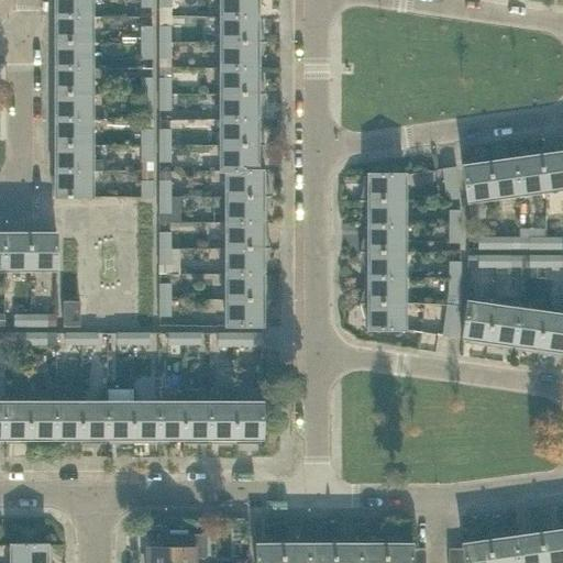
[(54,0),(55,18),(91,18),(90,0),(54,0)]
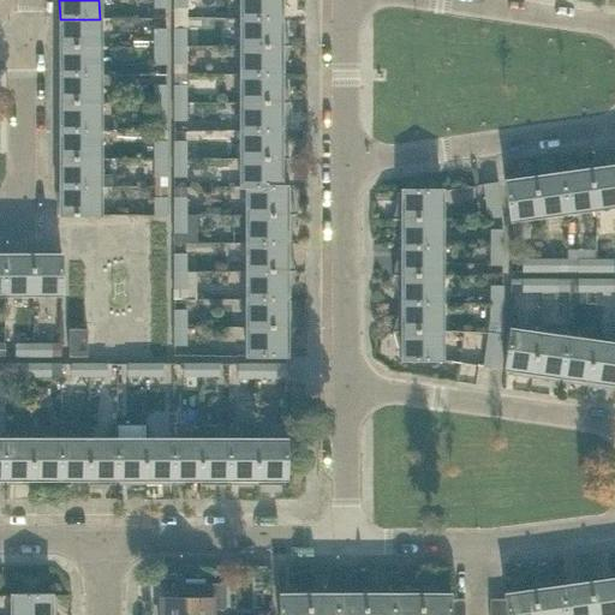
[(173,0),(174,19),(185,19),(186,9),(185,0),(173,0)]
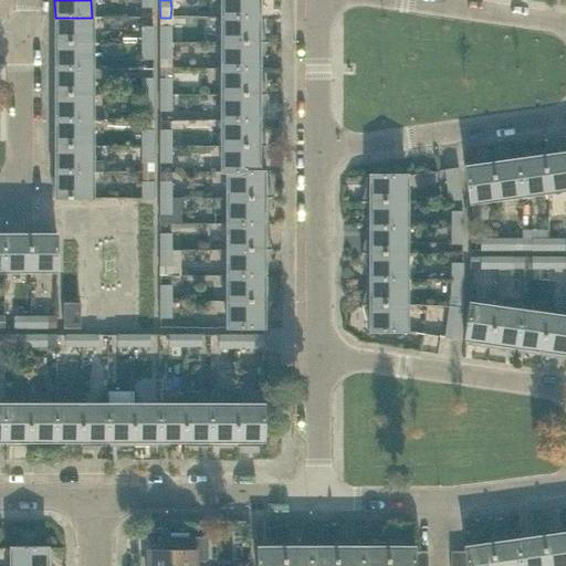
[(220,0),(221,17),(258,17),(258,0),(220,0)]
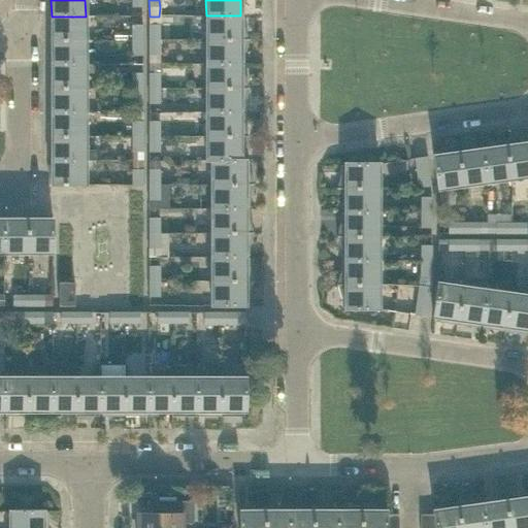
[(206,40),(240,40),(240,15),(206,15),(206,40)]
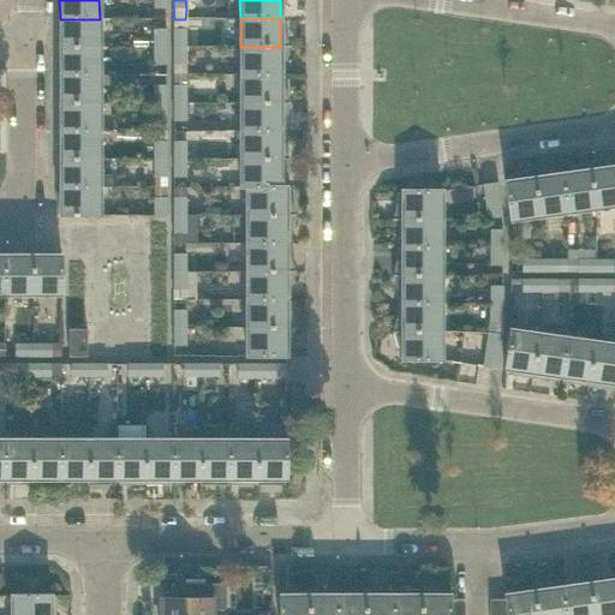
[(60,47),(100,47),(100,19),(60,19),(60,47)]
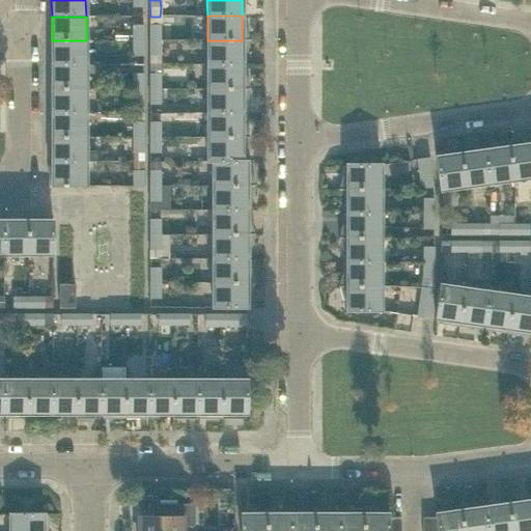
[(150,40),(160,40),(160,28),(160,17),(150,17),(150,40)]
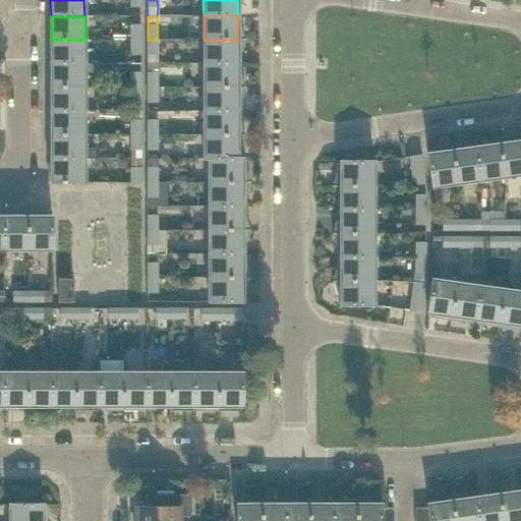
[(130,40),(141,40),(141,29),(130,29),(130,40)]
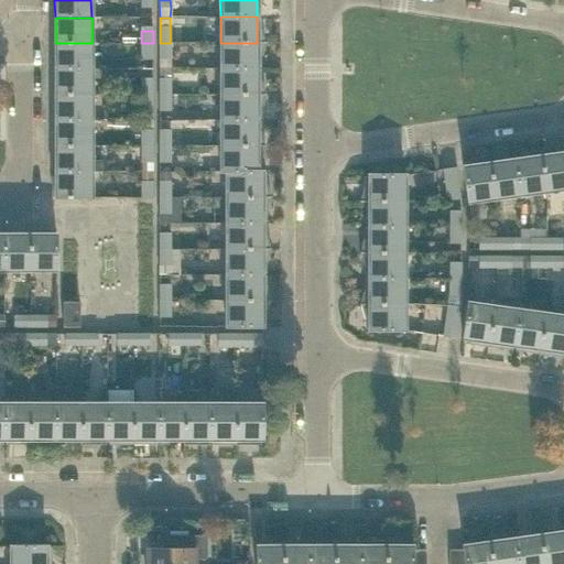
[(55,69),(91,68),(91,43),(55,43),(55,69)]
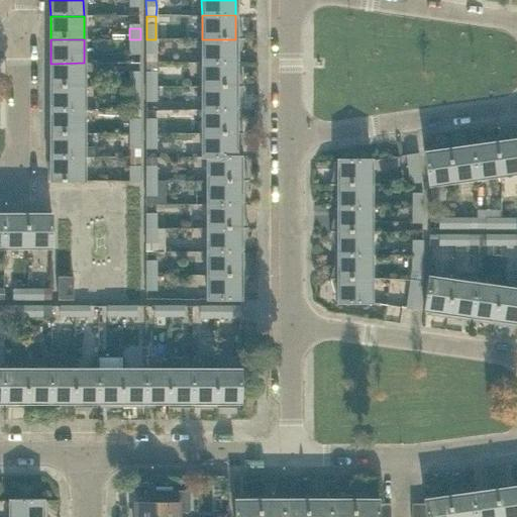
[(140,39),(129,39),(129,54),(140,54),(140,39)]
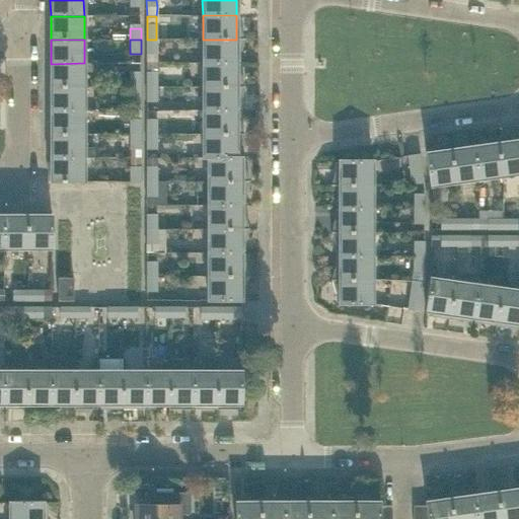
[(147,63),(156,63),(156,54),(156,40),(147,40),(147,63)]
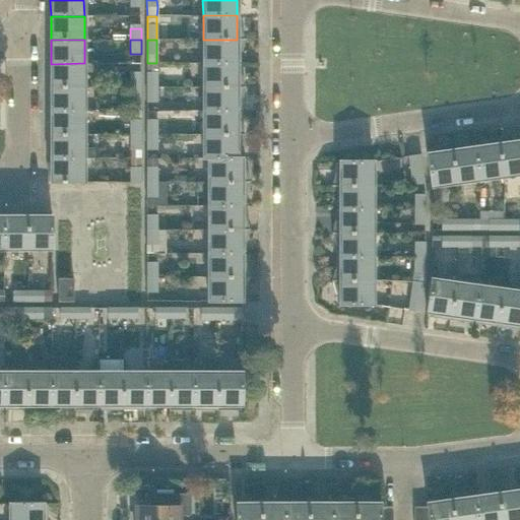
[(203,63),(237,63),(237,40),(203,40),(203,63)]
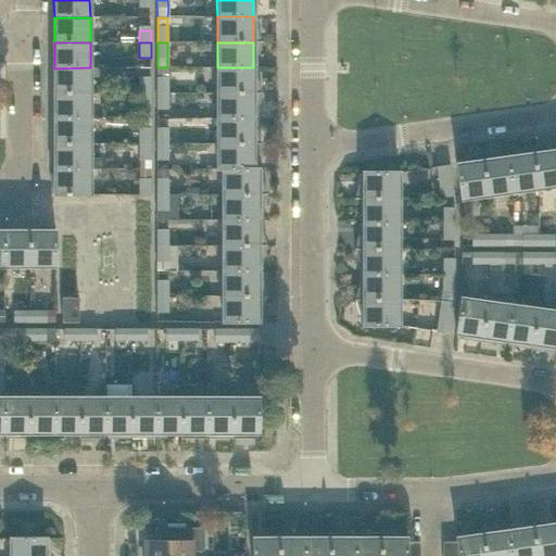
[(54,93),(90,93),(90,67),(54,68),(54,93)]
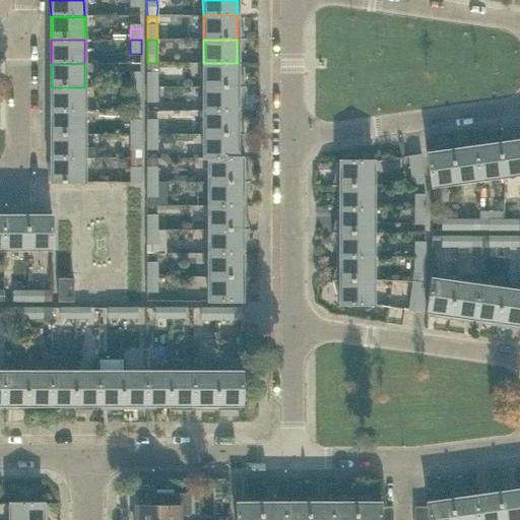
[(146,87),(156,87),(156,63),(147,63),(146,87)]
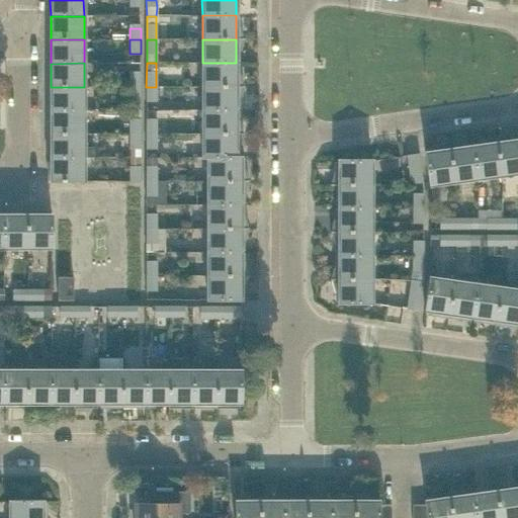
[(202,87),(236,87),(236,63),(202,63),(202,87)]
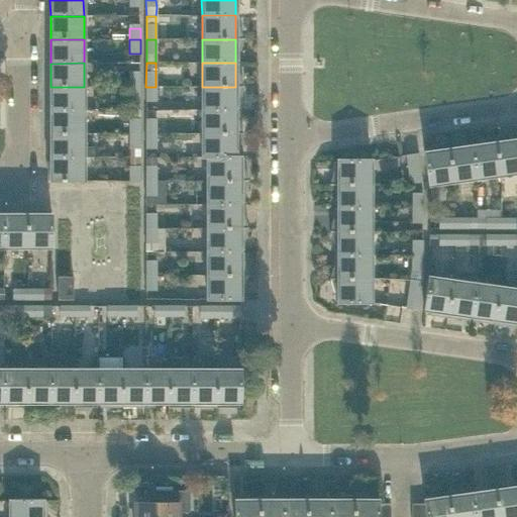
[(129,87),(140,87),(140,72),(129,72),(129,87)]
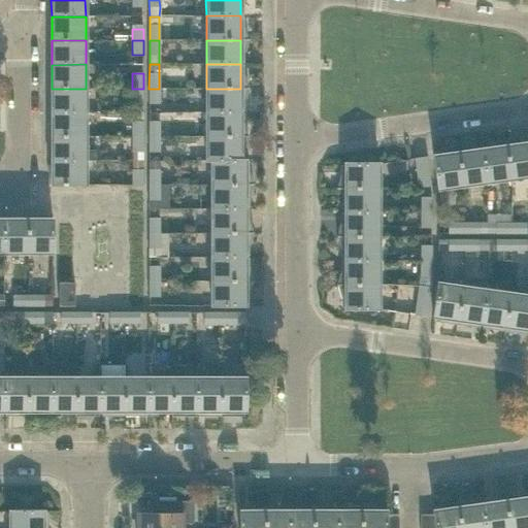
[(52,112),(86,112),(86,89),(52,89),(52,112)]
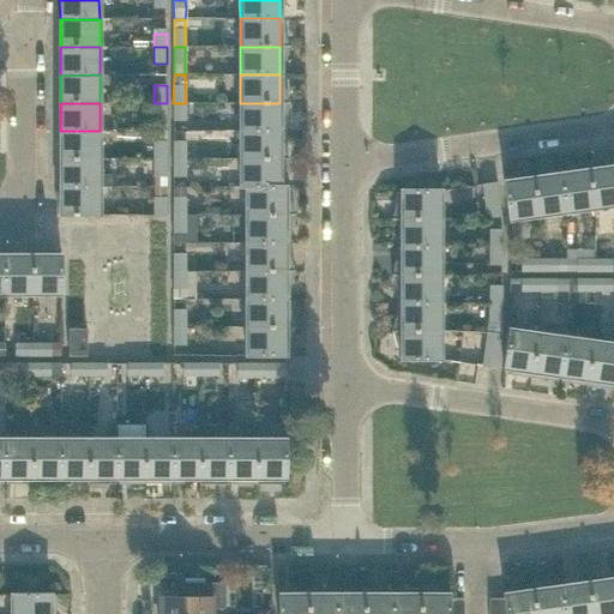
[(167,103),(154,103),(154,121),(167,120),(167,103)]
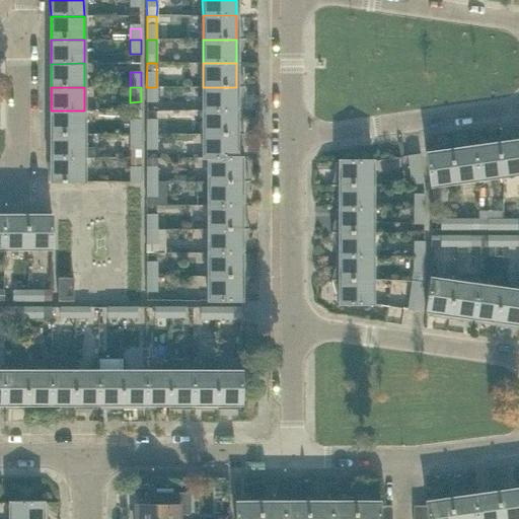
[(156,87),(146,87),(146,101),(156,102),(156,87)]
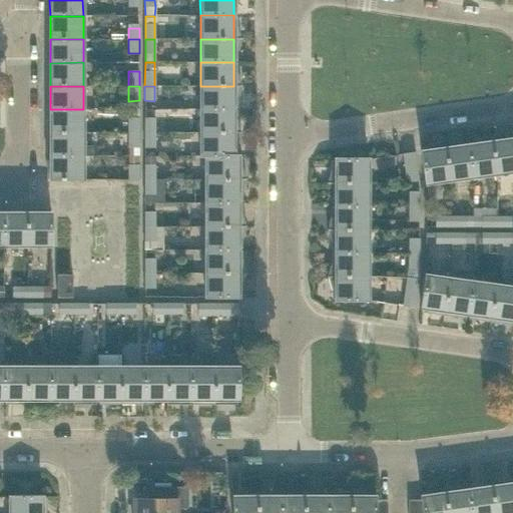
[(200,109),(233,109),(233,86),(200,86),(200,109)]
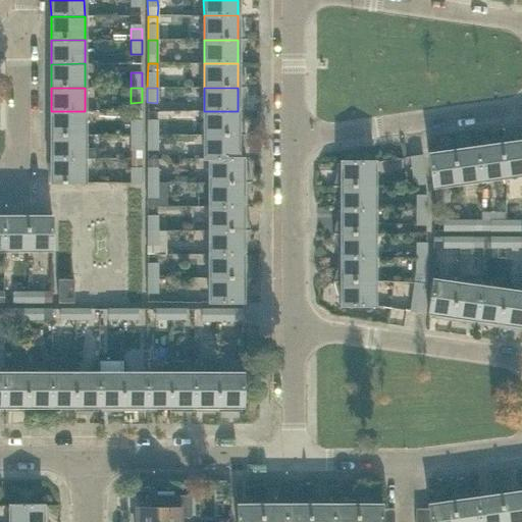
[(51,136),(85,136),(85,111),(51,111),(51,136)]
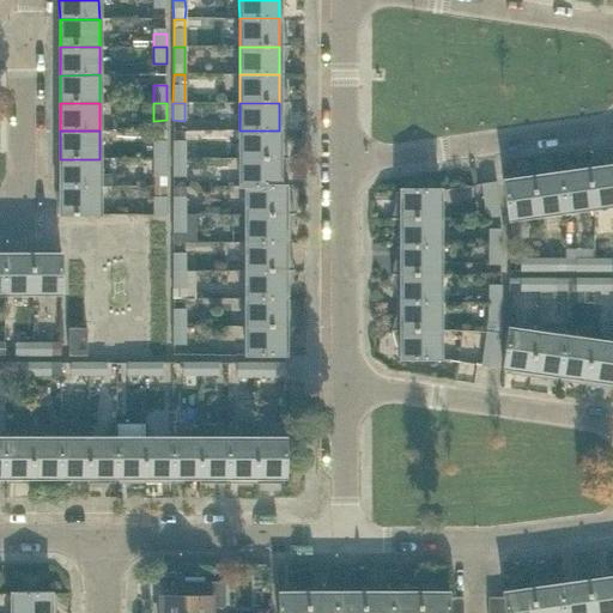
[(240,159),(279,158),(279,131),(240,131),(240,159)]
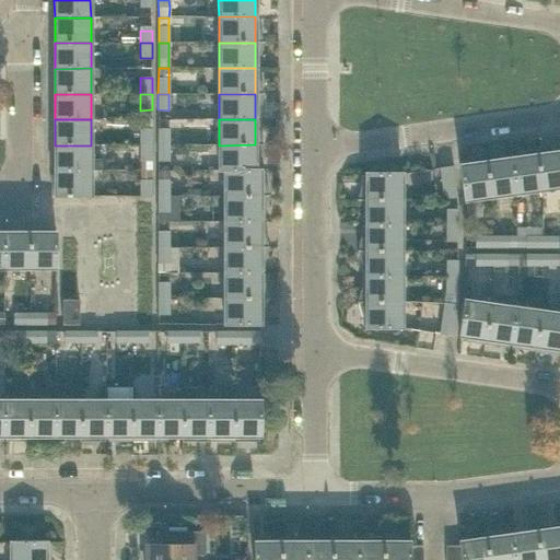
[(140,144),(152,144),(152,128),(140,129),(140,144)]
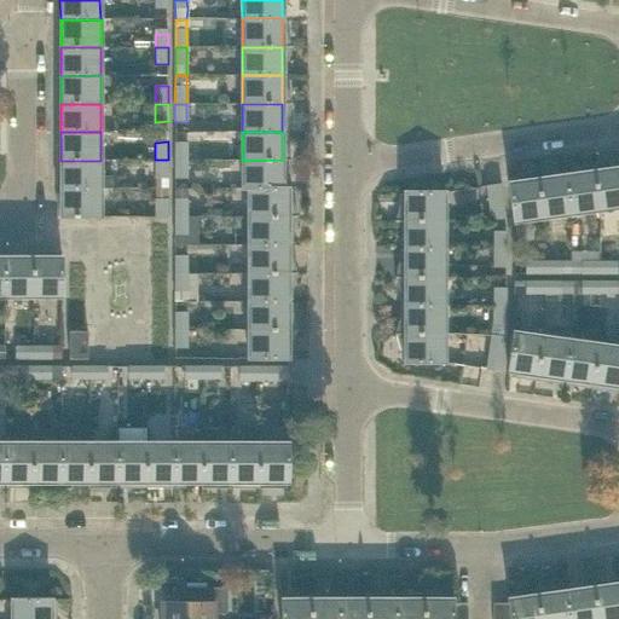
[(174,161),(186,161),(186,143),(174,143),(174,161)]
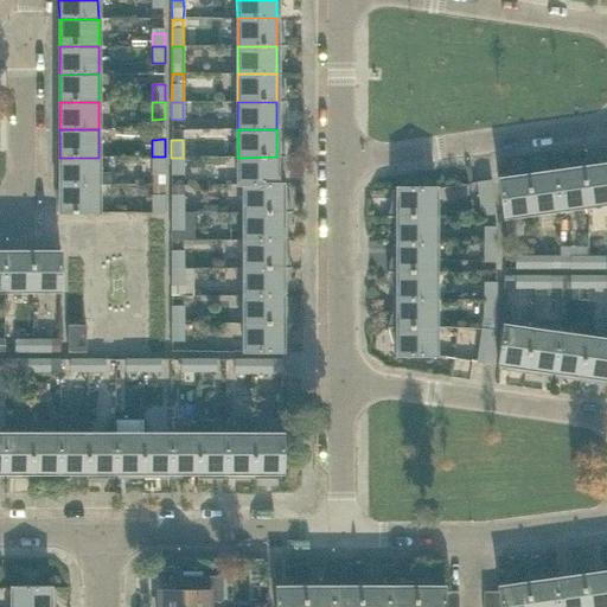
[(152,185),(165,185),(165,157),(152,157),(152,174),(152,185)]
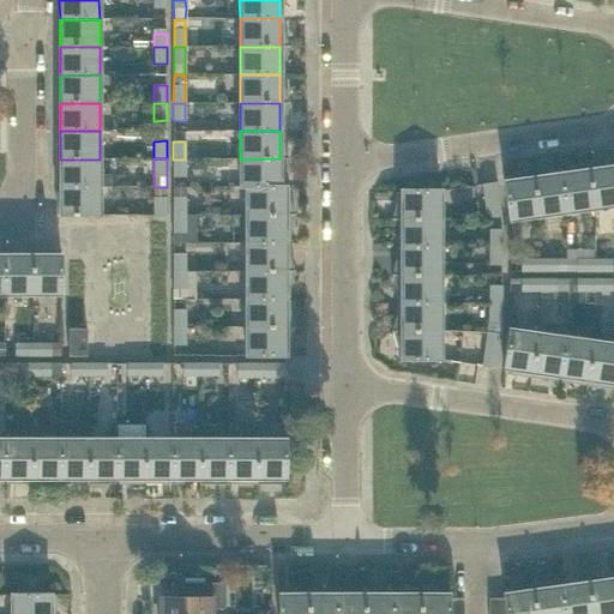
[(280,186),(280,158),(240,160),(240,187),(245,187),(245,186),(280,186)]
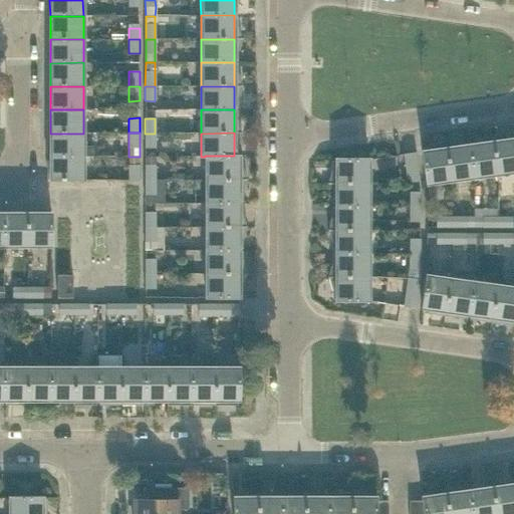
[(50,157),(83,157),(83,134),(50,134),(50,157)]
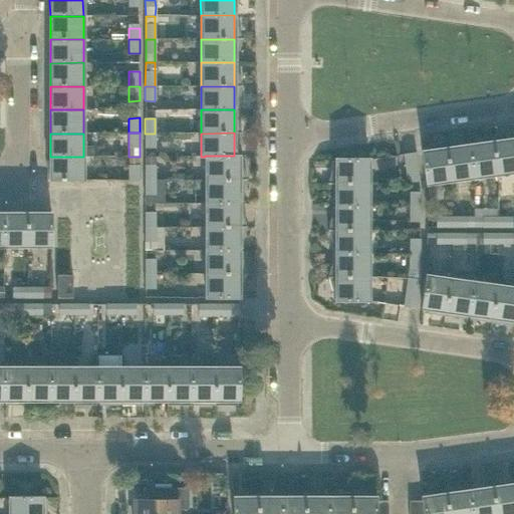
[(155,134),(145,134),(145,147),(156,147),(155,134)]
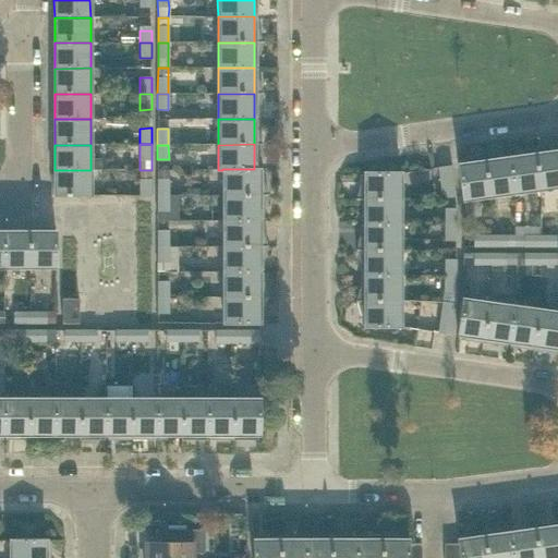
[(540,190),(557,186),(557,150),(534,154),(540,190)]
